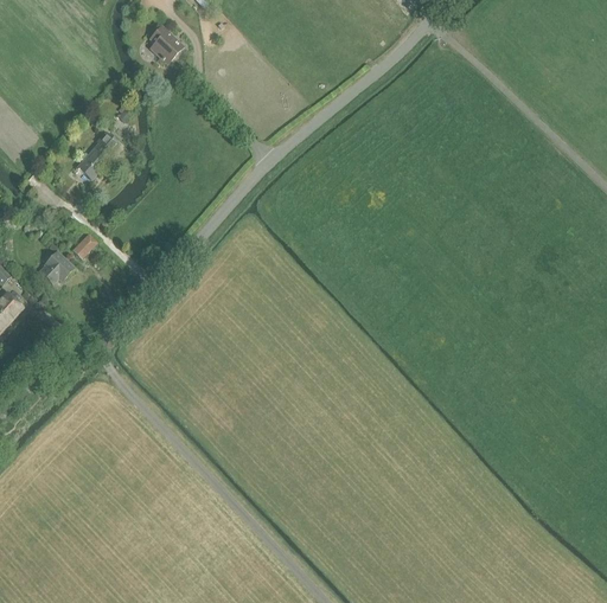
[(172,55),(181,45),(161,26),(151,39),(154,44),(151,49),(167,64),(174,56),(172,55)]
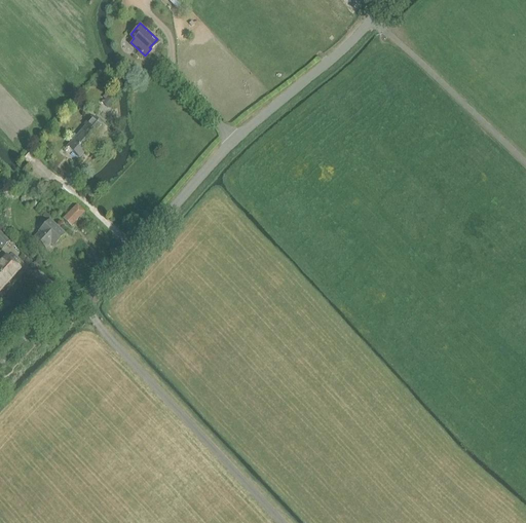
[(110,108),(117,100),(112,96),(105,103),(110,108)]
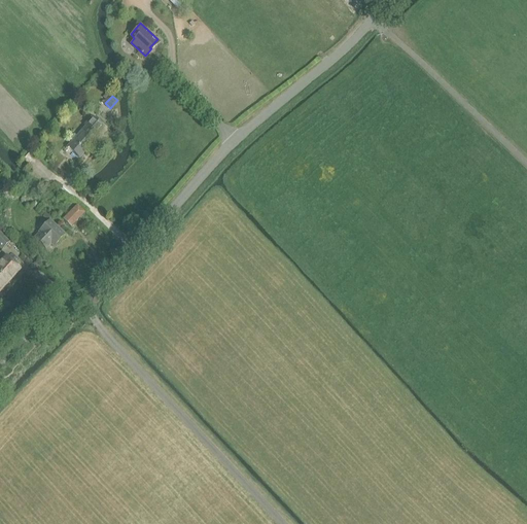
[(97,133),(104,126),(92,115),(84,124),(86,125),(68,145),(79,155),(99,135),(97,133)]
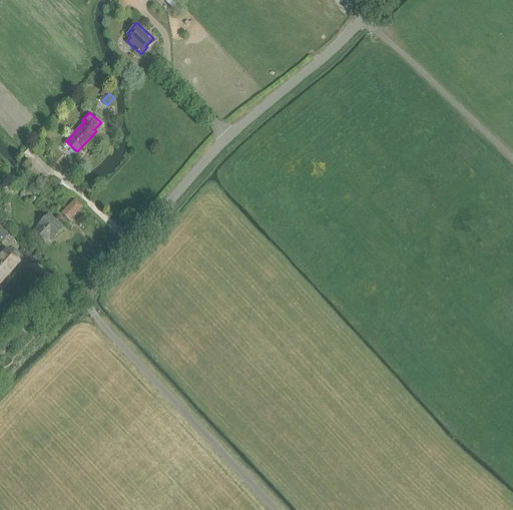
[(61,210),(70,218),(83,204),(75,196),(61,210)]
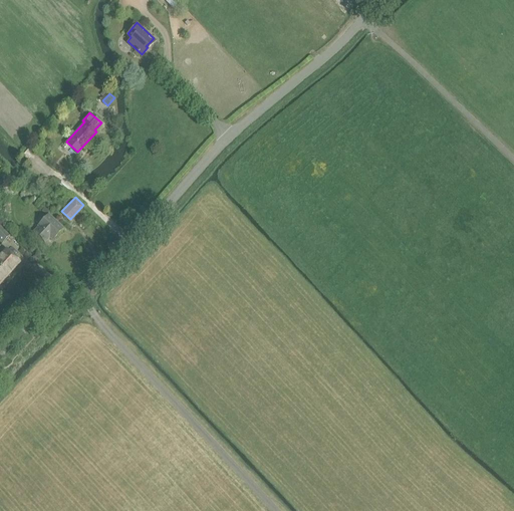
[(38,225),(33,230),(45,241),(50,236),(52,238),(63,227),(48,213),(37,224),(38,225)]
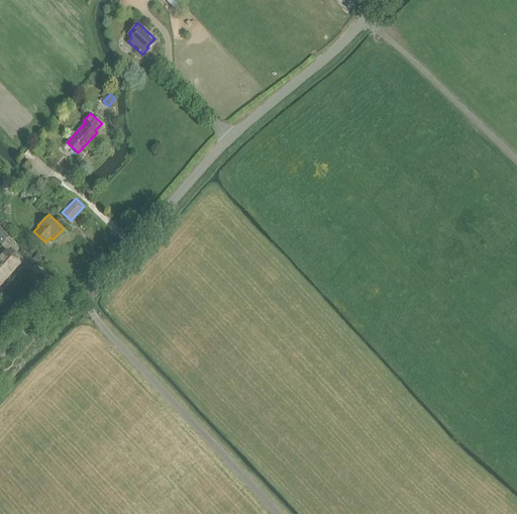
[(0,225),(0,240),(2,242),(9,234),(0,225)]
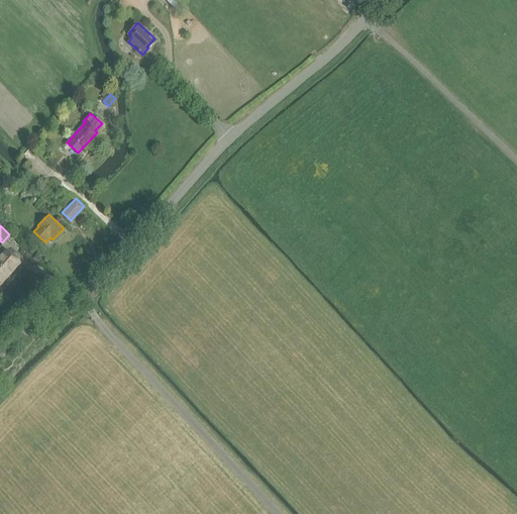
[(0,284),(20,263),(5,248),(0,254),(0,284)]
